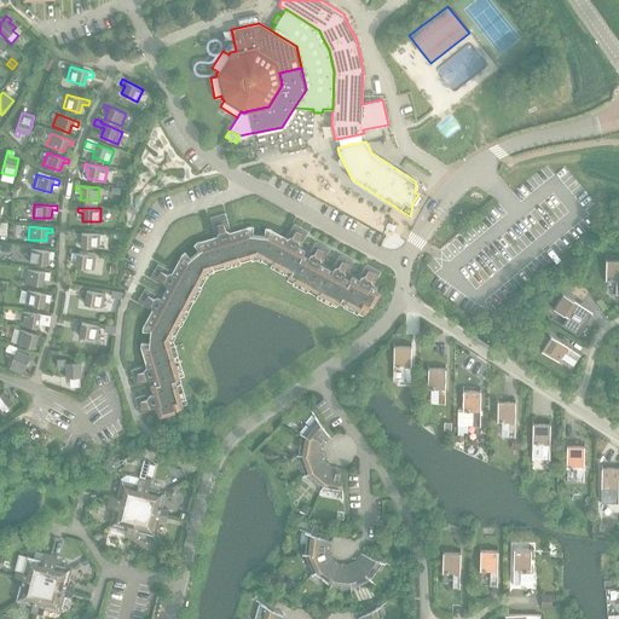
[(256,254),(258,236),(253,235),(253,227),(249,226),(246,227),(247,230),(236,233),(243,258),(256,254)]
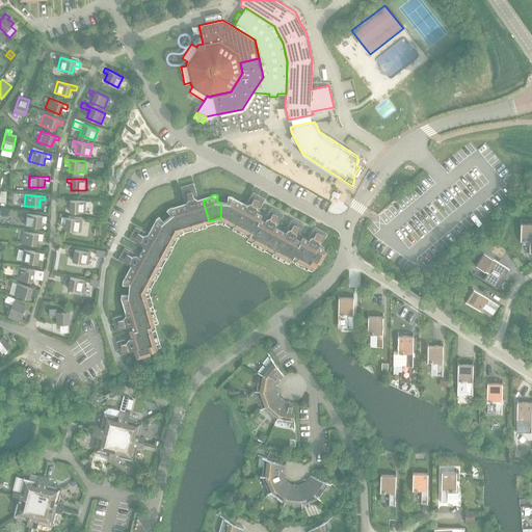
[(230,223),(240,205),(232,200),(233,197),(232,196),(228,196),(227,203),(221,203),(220,218),(230,223)]
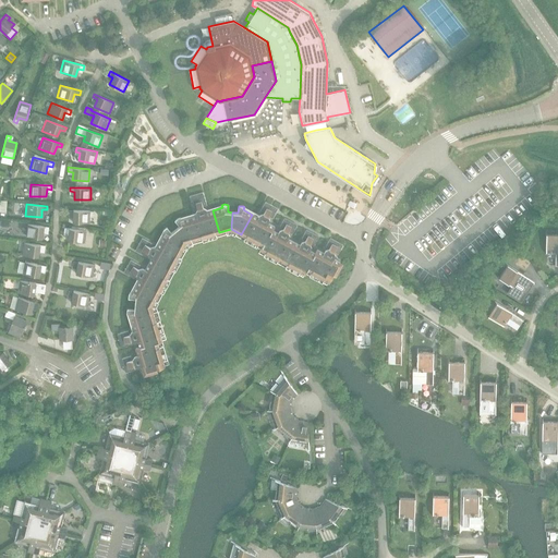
[(73,222),(88,222),(89,210),(69,210),(68,215),(73,215),(73,222)]
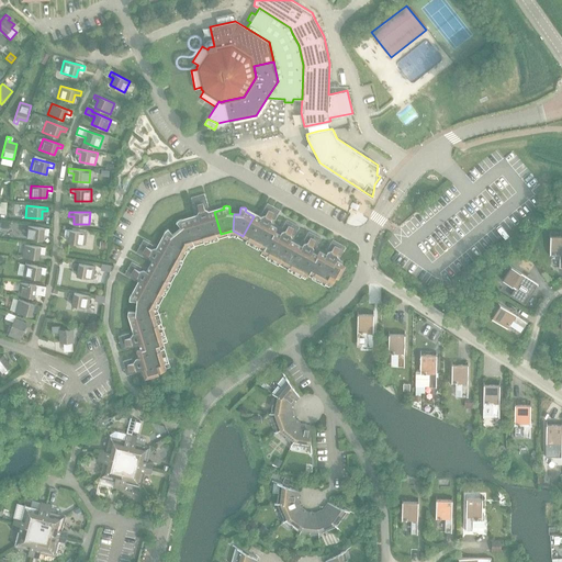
[(210,237),(221,234),(214,212),(203,215),(210,237)]
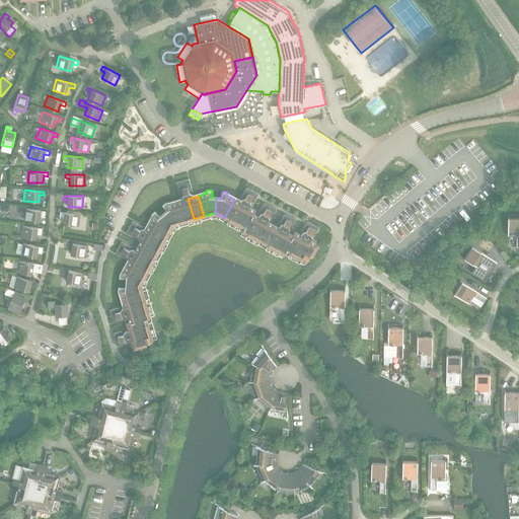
[(183,222),(194,219),(188,199),(176,202),(183,222)]
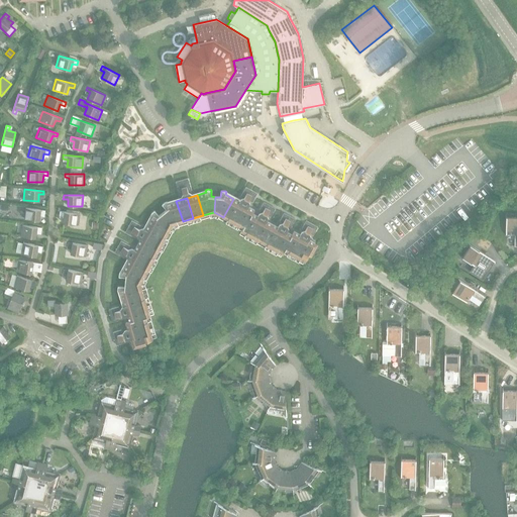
[(233,222),(243,204),(233,199),(223,217),(233,222)]
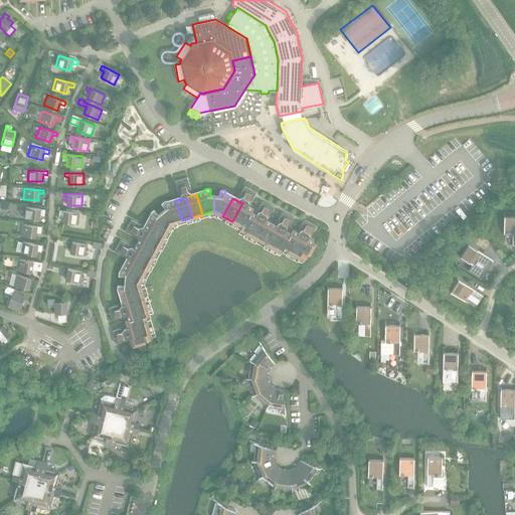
[(171,224),(182,220),(175,200),(167,203),(166,200),(164,201),(161,203),(165,208),(161,211),(171,224)]
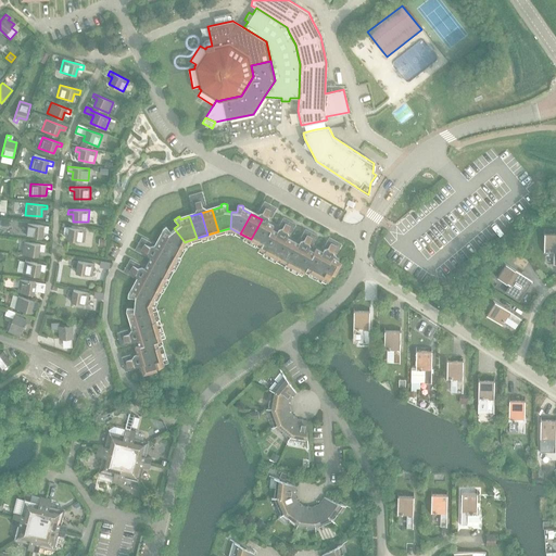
[(270,229),(272,229),(274,226),(262,219),(251,239),(261,245),(262,245),(270,229)]
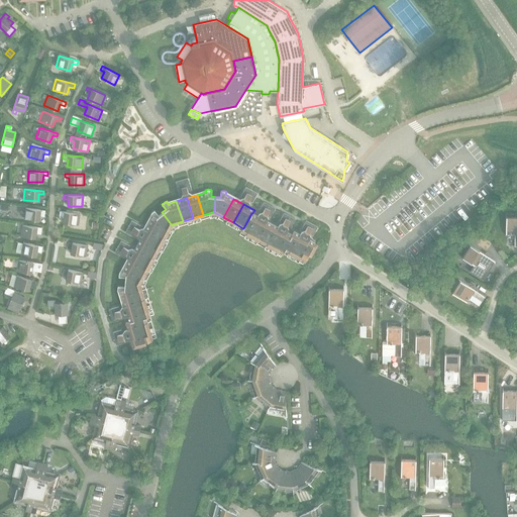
[(40,213),(44,214),(45,210),(25,208),(24,219),(39,220),(40,213)]
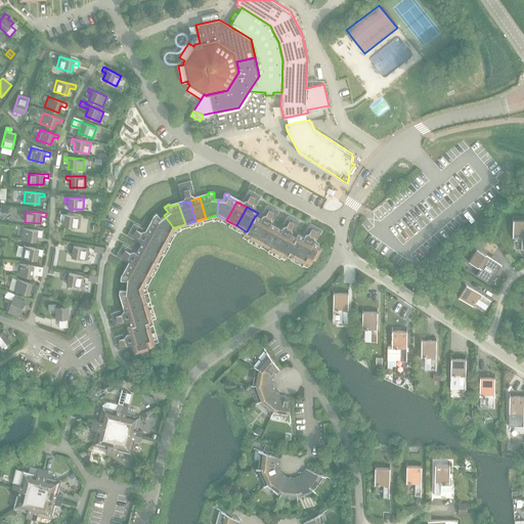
[(174,228),(164,215),(161,219),(156,213),(154,216),(153,218),(155,219),(149,227),(169,237),(174,228)]
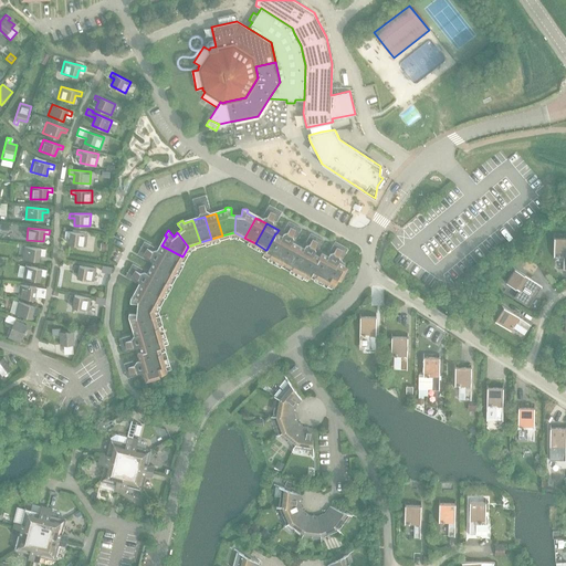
[(69,243),(85,245),(86,233),(65,231),(65,236),(70,236),(69,243)]
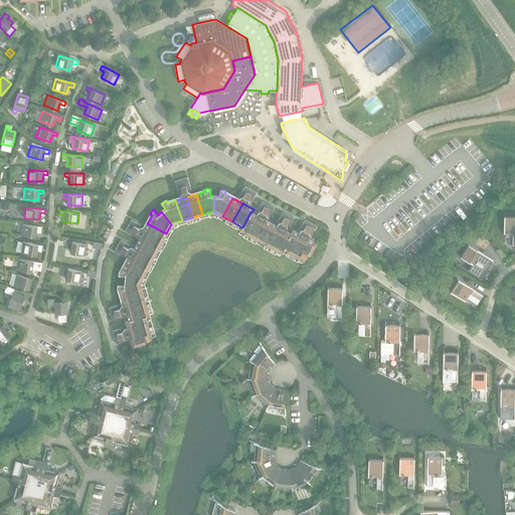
[(261,217),(251,212),(250,212),(242,227),(241,227),(240,230),(250,236),(261,217)]
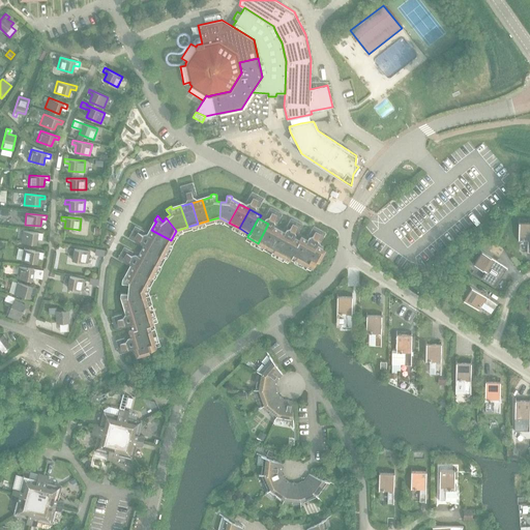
[(527,253),(529,252),(529,223),(519,223),(518,240),(527,240),(527,253)]
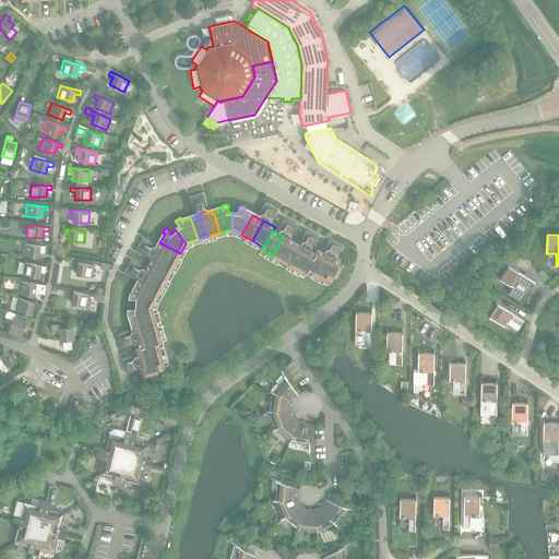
[(283,262),(294,242),(283,236),(272,257),(283,262)]
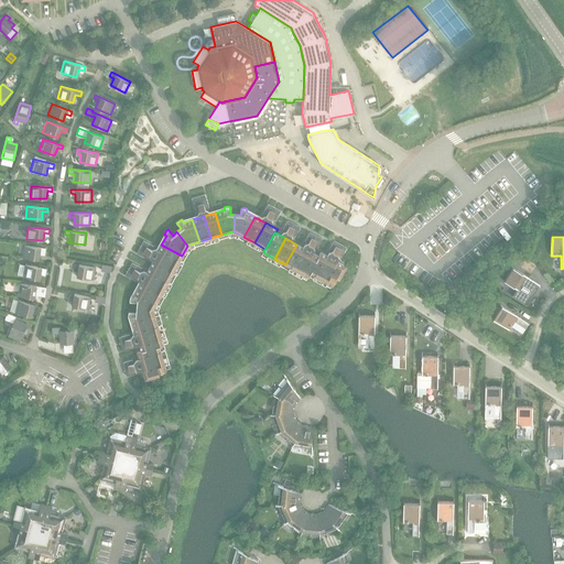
[(176,267),(182,256),(161,245),(155,256),(176,267)]
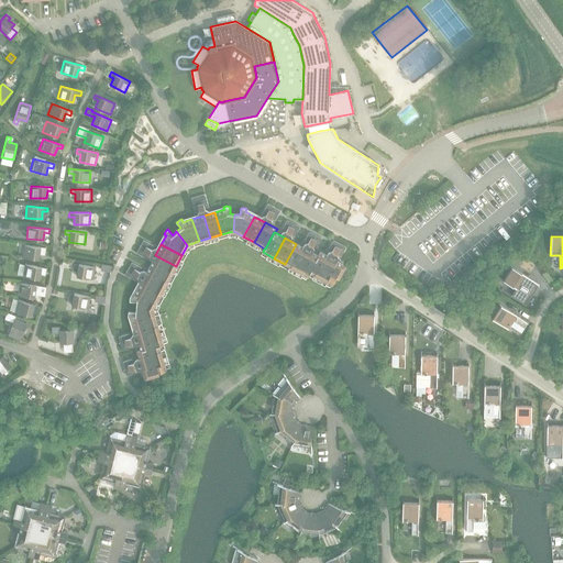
[(296,271),(307,250),(296,244),(285,264),(296,271)]
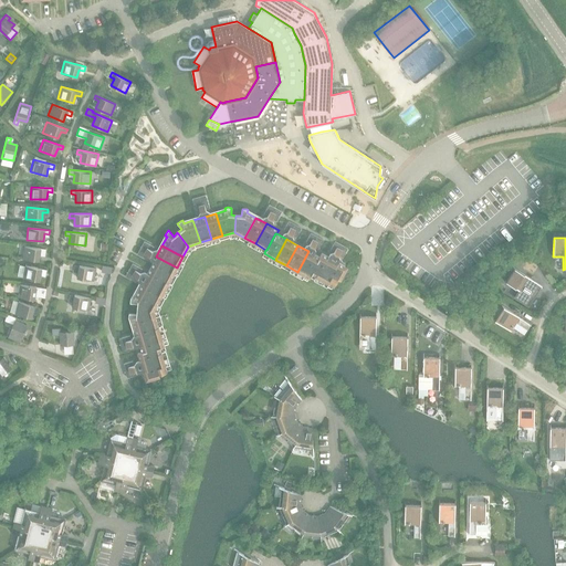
[(40,253),(44,253),(45,249),(24,247),(22,259),(39,261),(40,253)]
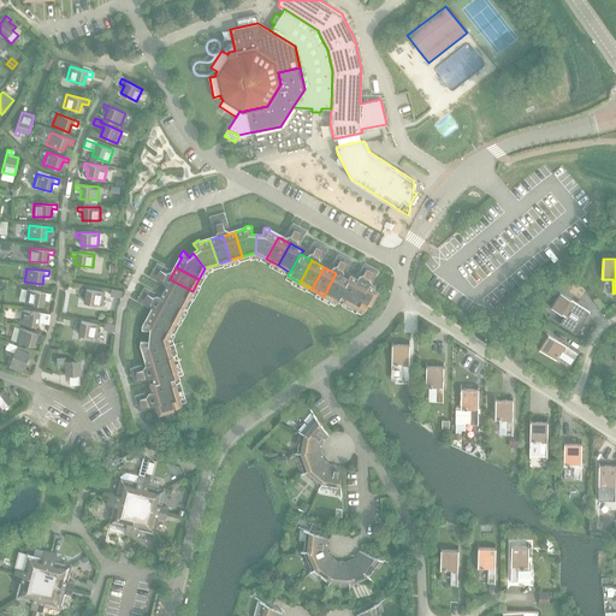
[(348,280),(348,279),(336,273),(324,296),(337,302),(339,298),(338,298),(348,280)]
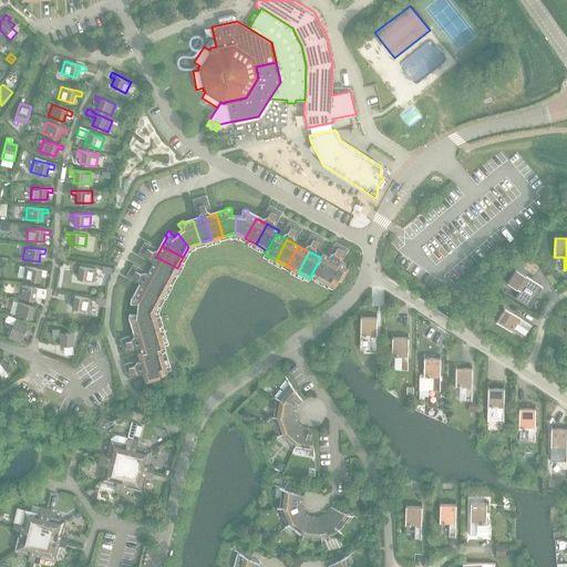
[(322,280),(333,259),(322,254),(320,257),(320,258),(311,275),(312,275),(322,280)]
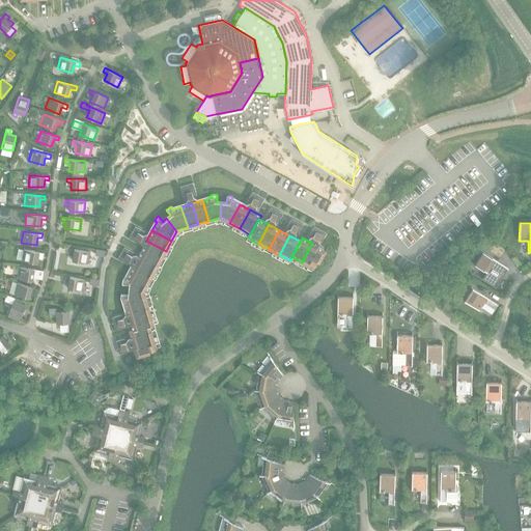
[(484,243),(487,248),(496,243),(493,238),(484,243)]
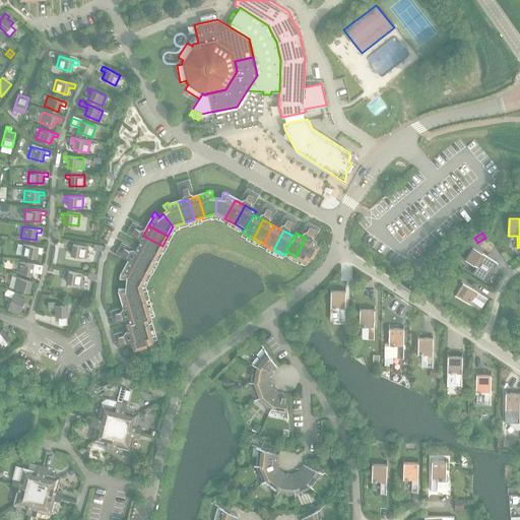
[(156,256),(163,246),(143,236),(138,246),(156,256)]
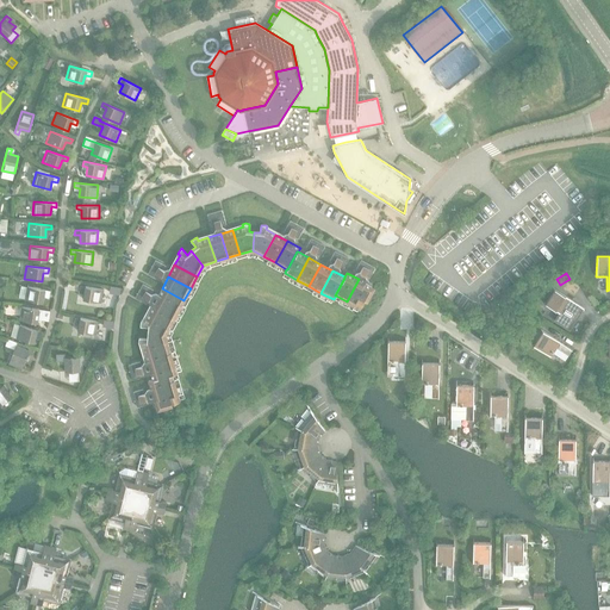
[(359,279),(347,302),(360,309),(372,286),(359,279)]
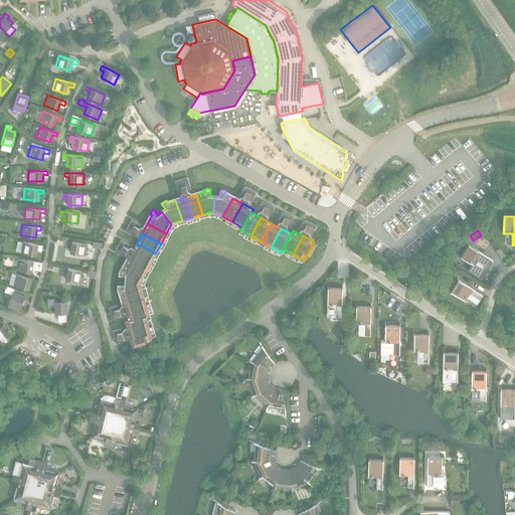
[(69,252),(84,255),(87,244),(67,240),(66,244),(71,245),(69,252)]
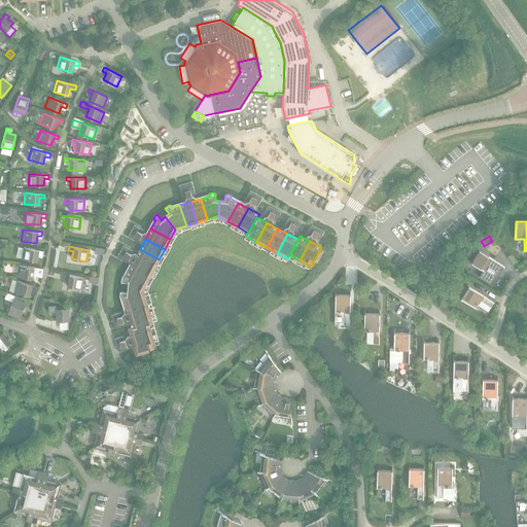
[(38,254),(42,255),(43,251),(24,247),(22,258),(36,261),(38,254)]
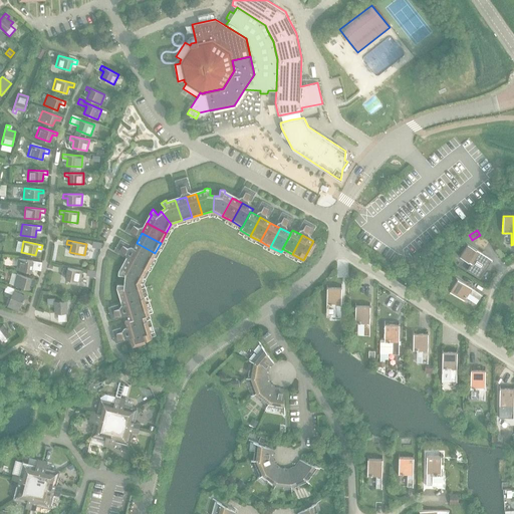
[(150,263),(155,253),(137,243),(132,253),(150,263)]
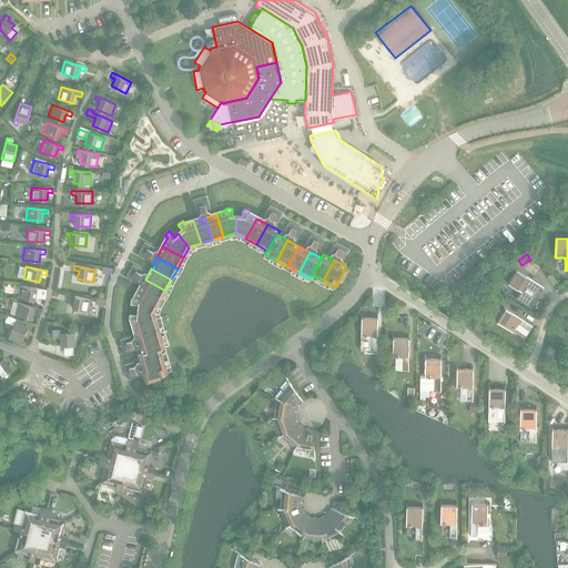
[(517,270),(508,283),(521,292),(517,298),(528,306),(538,291),(540,292),(544,286),(517,270)]
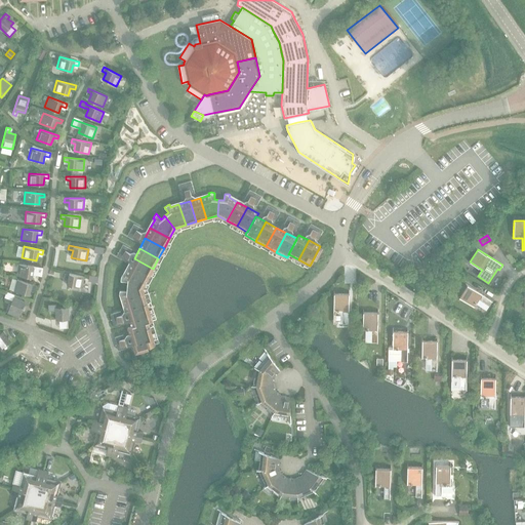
[(148,278),(153,269),(134,258),(128,268),(148,278)]
